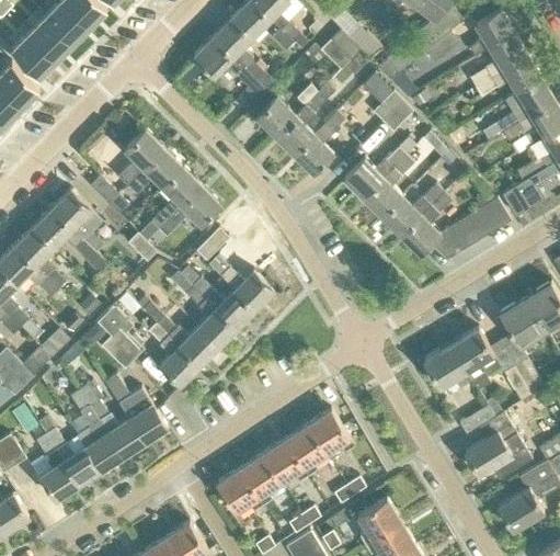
[(4,0),(0,0),(0,7),(6,13),(12,7),(4,0)]
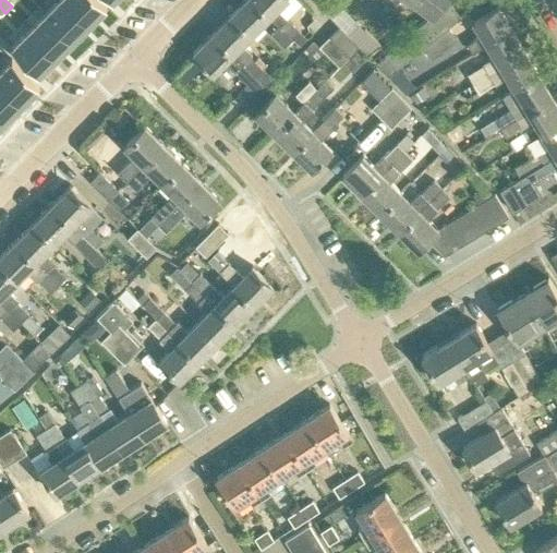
[(71,45),(87,28),(60,0),(44,17),(71,45)]
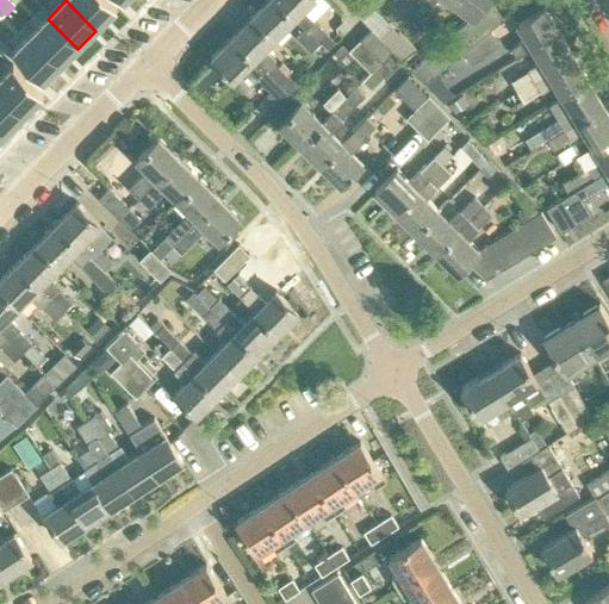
[(103,0),(66,0),(95,31),(115,12),(103,0)]
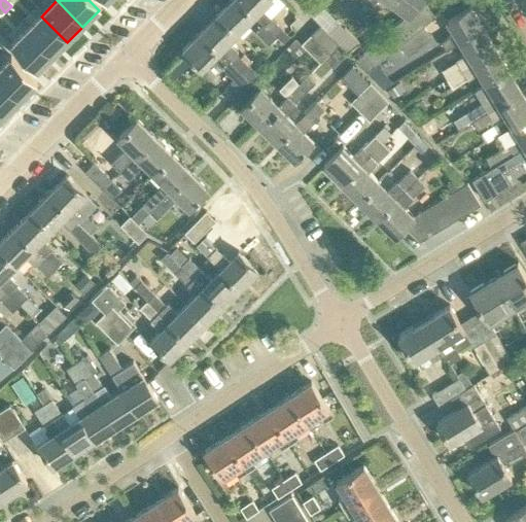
[(234,0),(233,0),(216,18),(236,36),(253,20),(234,0)]
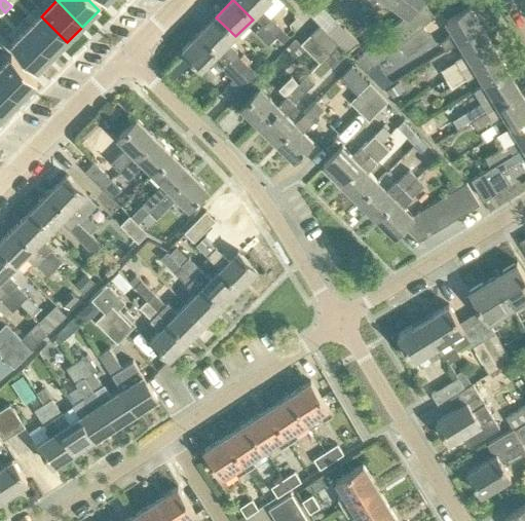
[(269,0),(233,0),(253,20),(262,28),(274,40),(280,34),(280,33),(282,33),(260,11),(270,1),(269,0)]
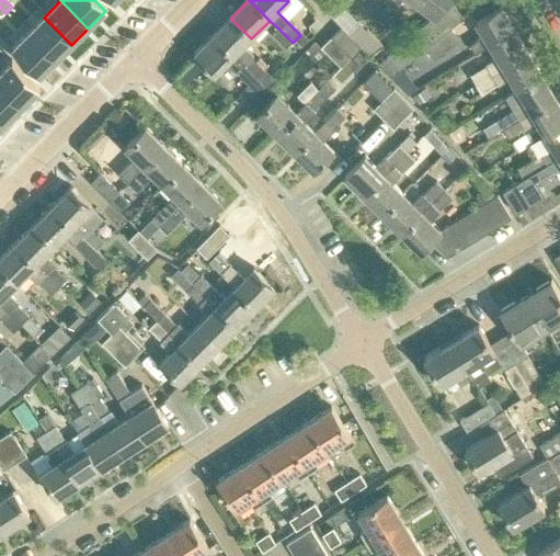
[(386,57),(387,58),(376,67),(387,80),(461,20),(446,1),(446,0),(366,0),(389,18),(401,0),(408,0),(433,19),(386,57)]
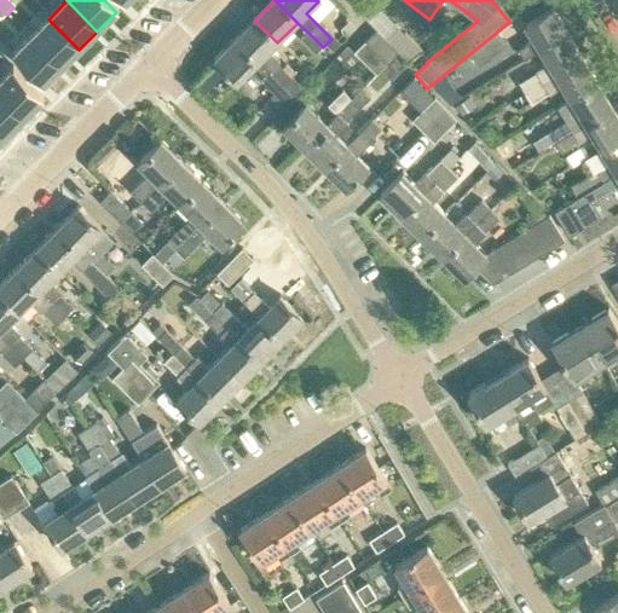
[(524,28),(538,53),(566,36),(550,11),(524,28)]
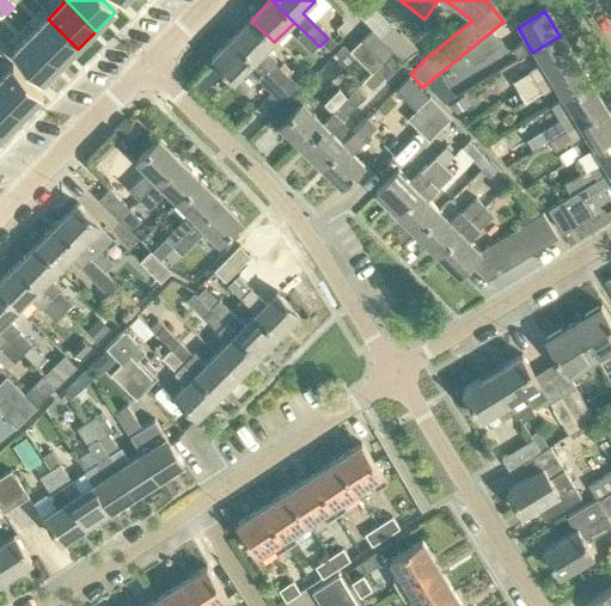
[(60,67),(78,49),(48,19),(30,37),(60,67)]
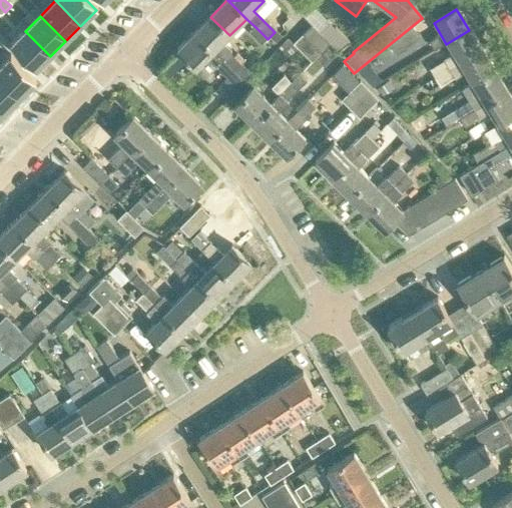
[(210,17),(193,34),(244,84),(251,76),(229,55),(230,53),(221,44),(229,35),(210,17)]
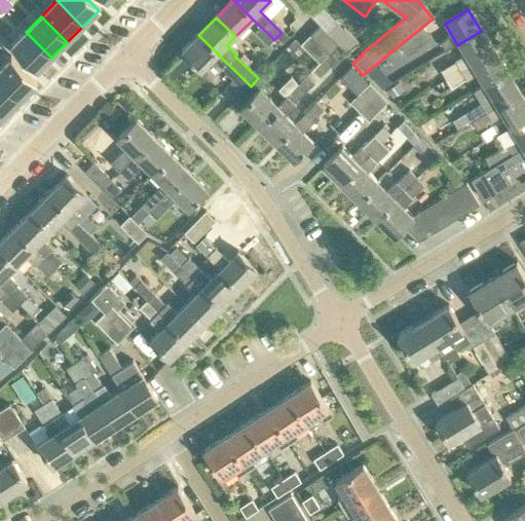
[(267,47),(274,40),(262,28),(255,35),(267,47)]
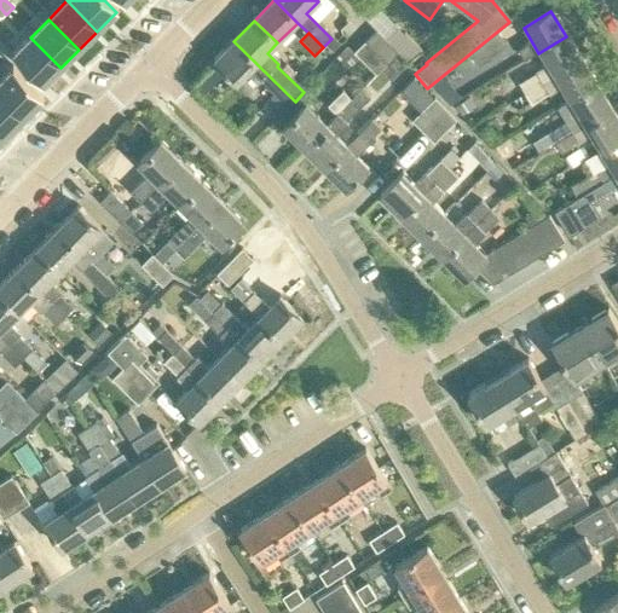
[(375,34),(364,45),(386,67),(397,56),(375,34)]
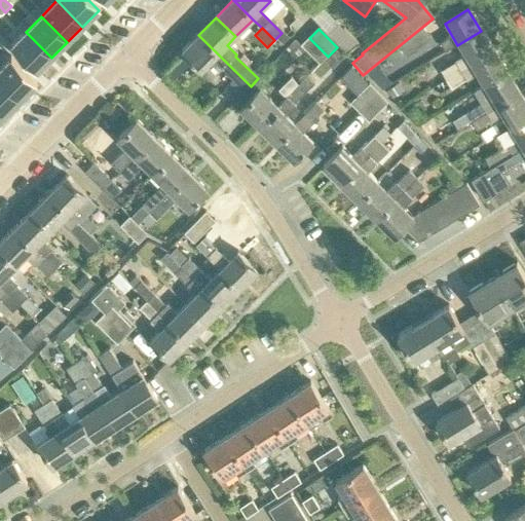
[(398,48),(406,59),(429,39),(421,29),(398,48)]
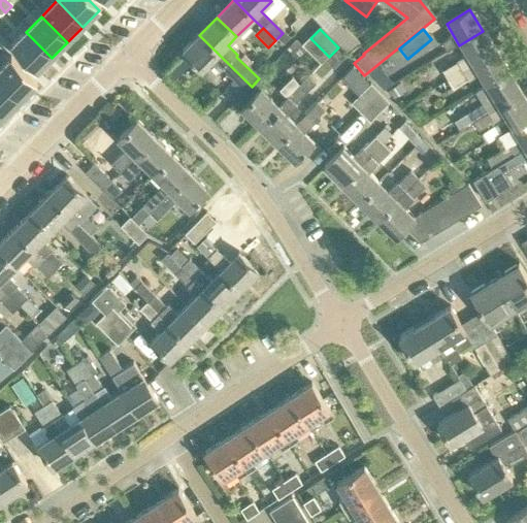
[(441,73),(447,83),(496,53),(483,31),(459,45),(467,58),(441,73)]
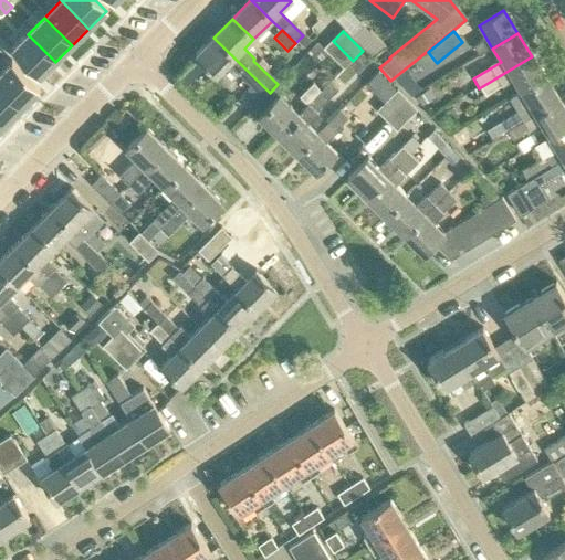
[(38,80),(55,62),(28,34),(10,52),(38,80)]
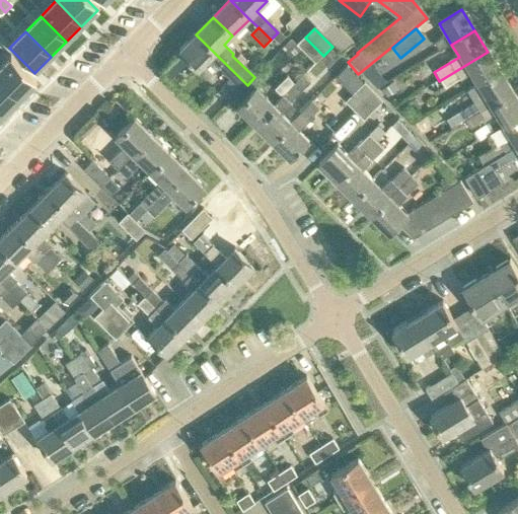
[(277,33),(271,40),(278,47),(284,40),(277,32),(277,33)]
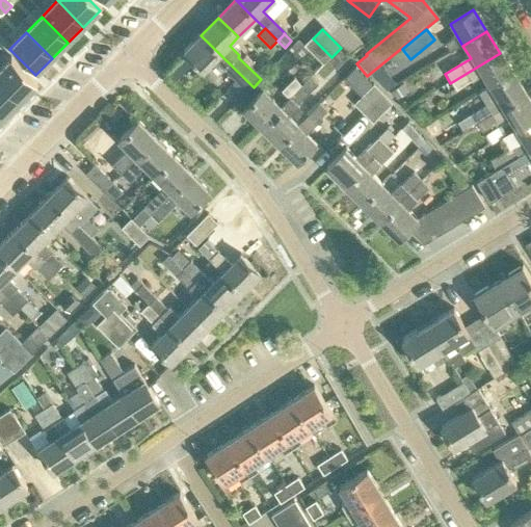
[(254,87),(201,35),(183,53),(203,73),(213,62),(235,83),(232,86),(243,97),(254,87)]
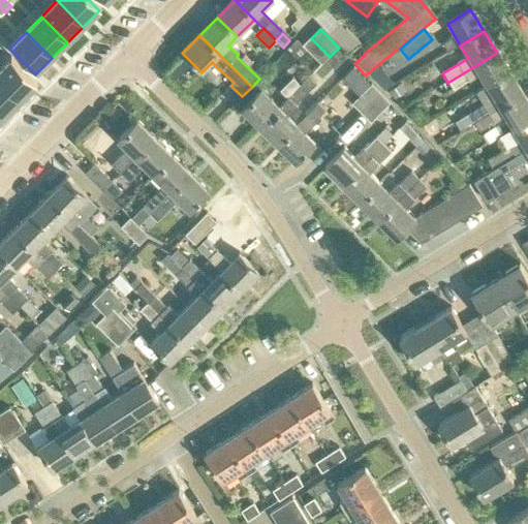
[(330,57),(311,38),(302,47),(297,41),(287,51),(297,61),(306,52),(320,66),(330,57)]
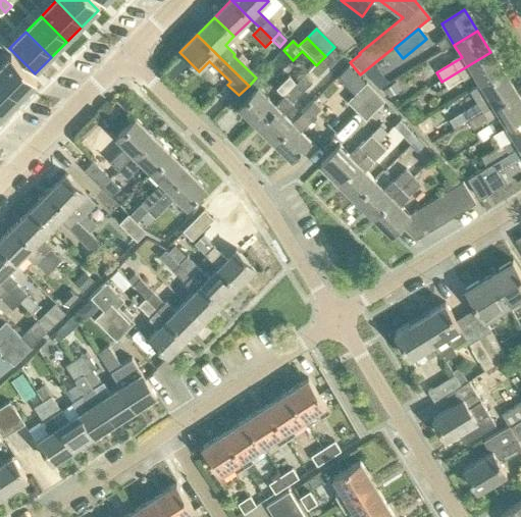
[(472,74),(479,87),(503,72),(490,52),(441,82),(447,90),(472,74)]
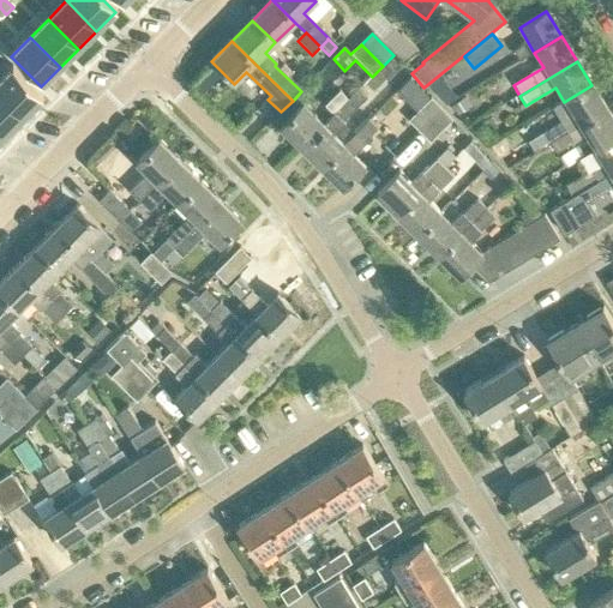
[(11,70),(0,80),(0,96),(23,119),(42,100),(11,70)]
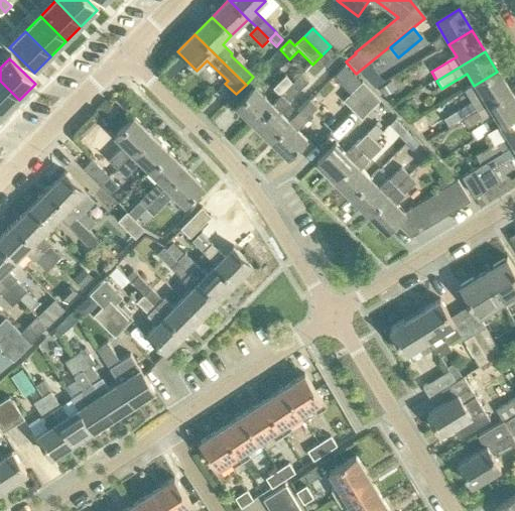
[(457,113),(462,122),(510,93),(497,72),(474,86),(464,93),(471,105),(457,113)]
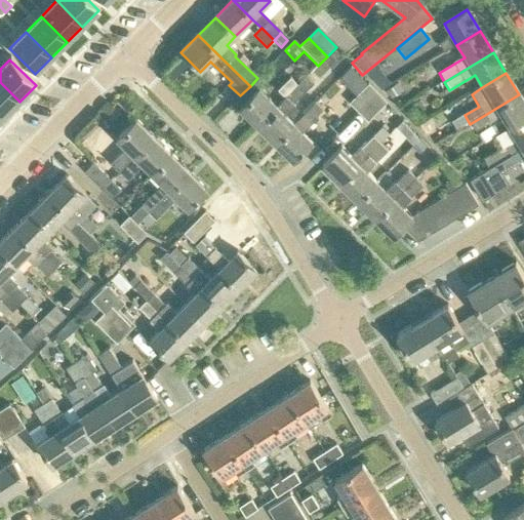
[(256,127),(274,145),(293,125),(285,118),(294,108),(292,106),(313,85),(306,78),(296,86),(284,100),(276,108),(256,127)]
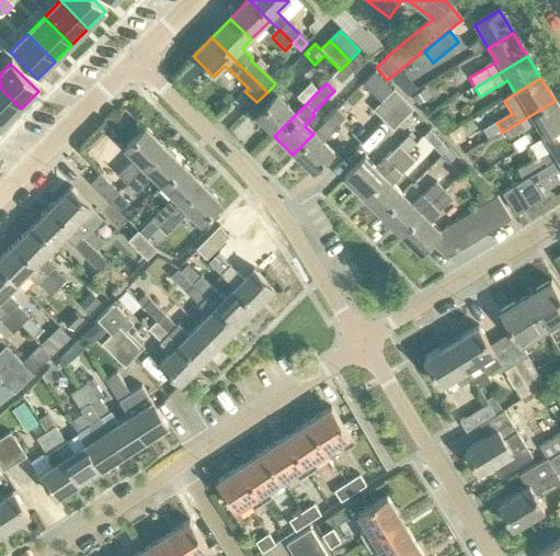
[(304,106),(317,92),(309,86),(296,99),(304,106)]
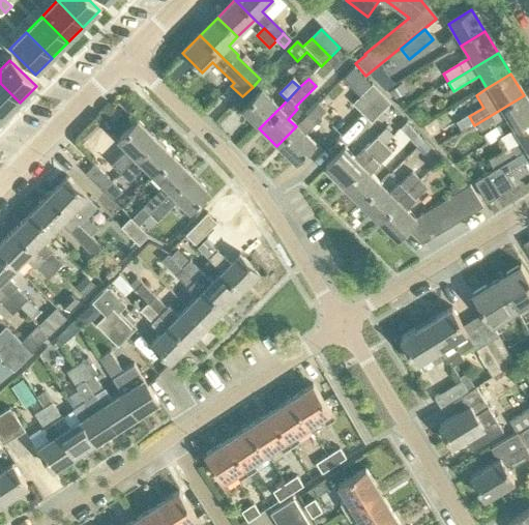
[(0,114),(4,118),(20,103),(0,83),(0,114)]
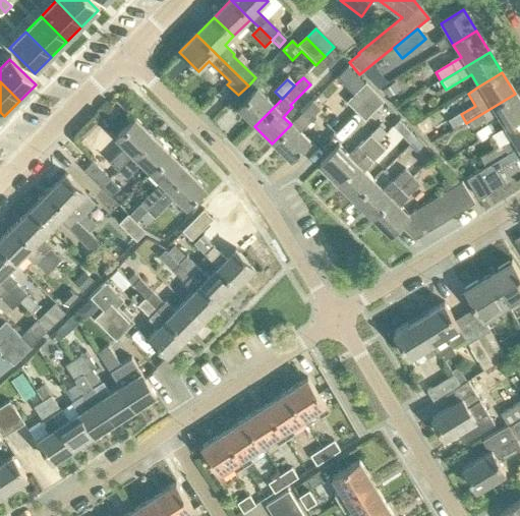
[(441,81),(435,86),(439,93),(446,90),(441,81)]
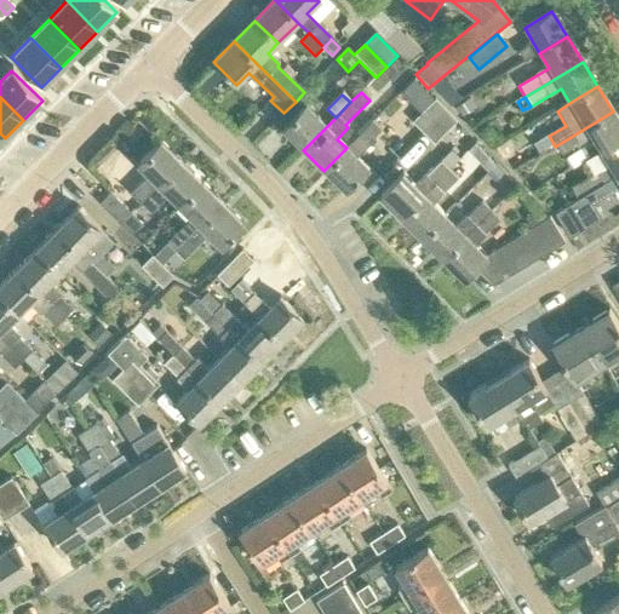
[(411,124),(422,135),(445,112),(434,101),(411,124)]
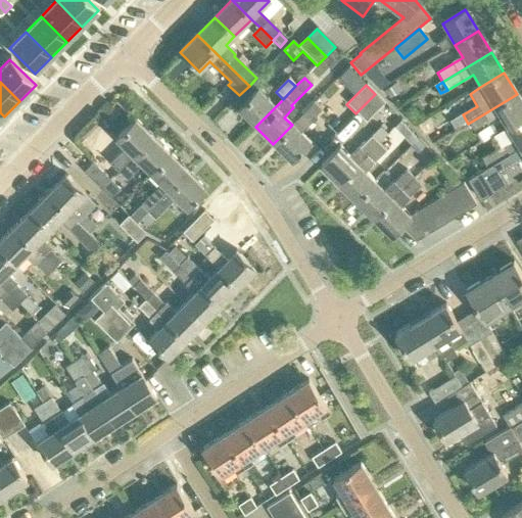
[(395,85),(384,93),(388,100),(399,92),(395,85)]
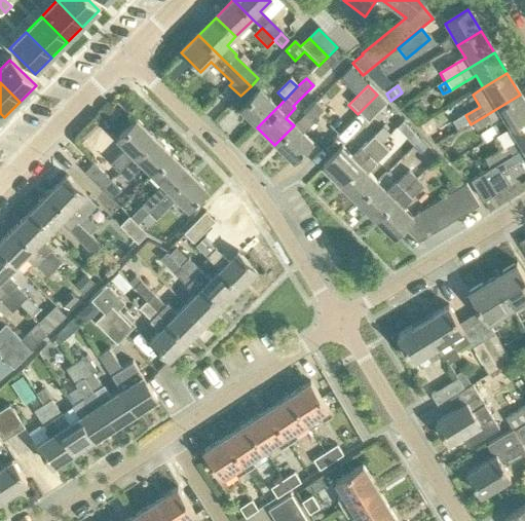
[(239,110),(257,127),(276,108),(258,90),(239,110)]
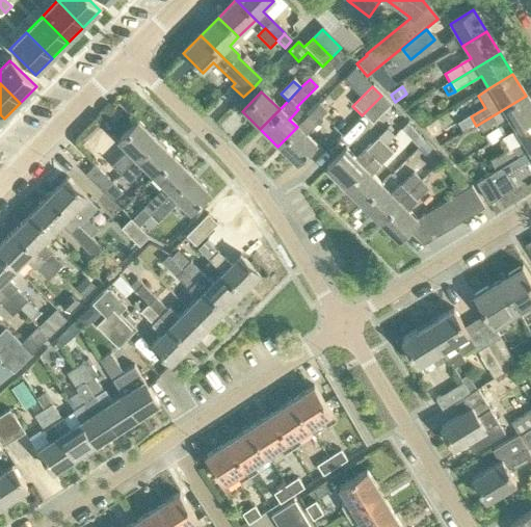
[(381,96),(362,115),(371,125),(391,105),(381,96)]
